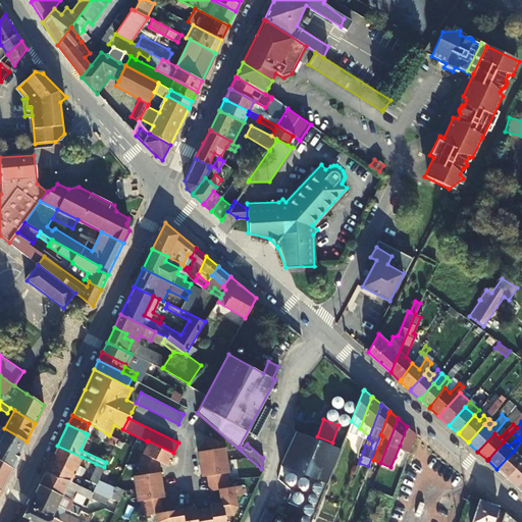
[(410,450),(415,434),(407,426),(400,446),(410,450)]
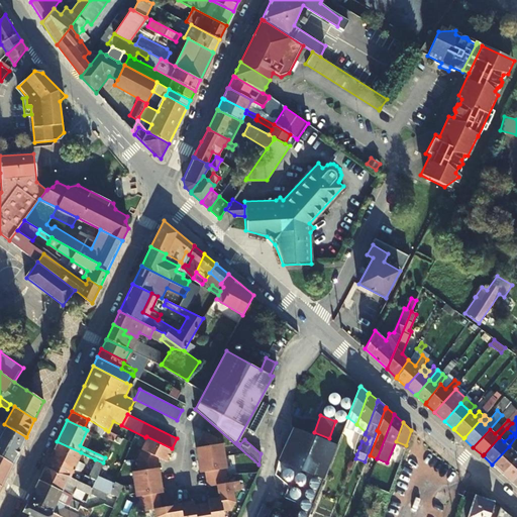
[(26,437),(4,424),(0,432),(0,454),(13,463),(26,437)]
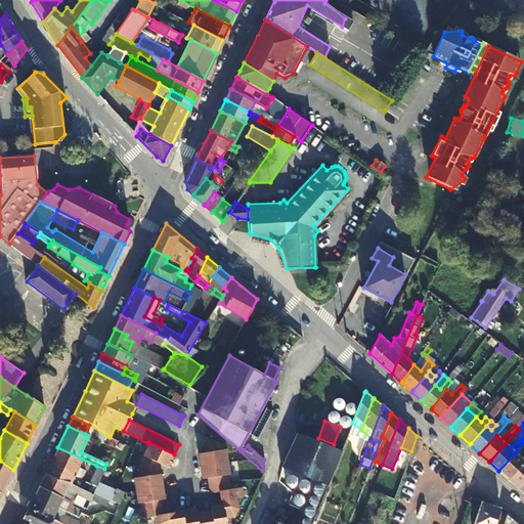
[(338,457),(341,450),(297,433),(280,466),(326,485),(336,464),(338,457)]
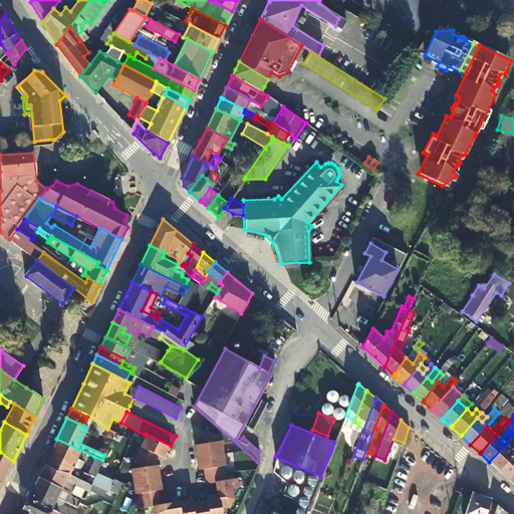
[(112,439),(115,432),(107,429),(104,427),(100,434),(112,439)]
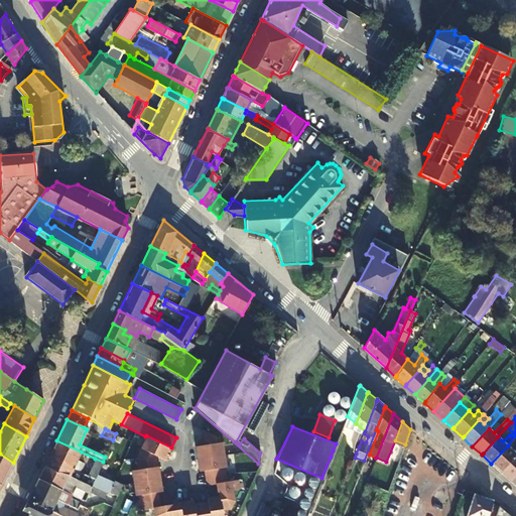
[(145,436),(135,458),(137,469),(131,470),(132,482),(134,494),(137,494),(138,501),(139,509),(152,507),(154,515),(155,515),(222,515),(222,510),(230,509),(234,501),(232,490),(239,489),(238,480),(226,482),(225,474),(224,467),(226,467),(224,455),(222,441),(217,442),(216,436),(203,429),(199,437),(204,439),(205,444),(195,445),(197,459),(199,471),(208,470),(209,477),(210,484),(215,483),(217,492),(218,492),(219,496),(207,497),(208,507),(201,508),(194,509),(191,499),(179,501),(171,503),(171,504),(156,506),(155,499),(153,499),(152,492),(162,491),(160,478),(158,466),(151,467),(151,460),(154,454),(165,460),(171,447),(146,435),(145,436)]
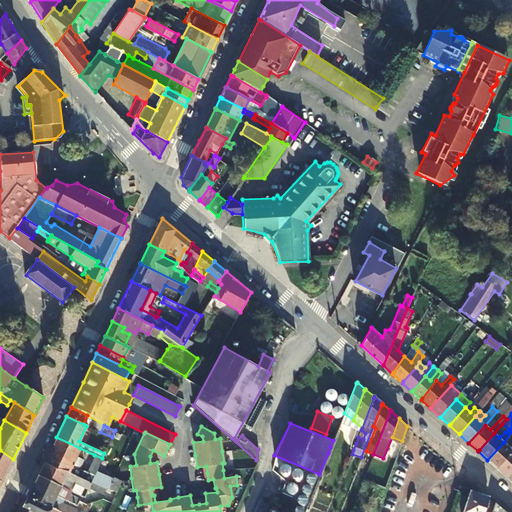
[(338,427),(333,439),(344,443),(346,438),(349,431),(338,427)]
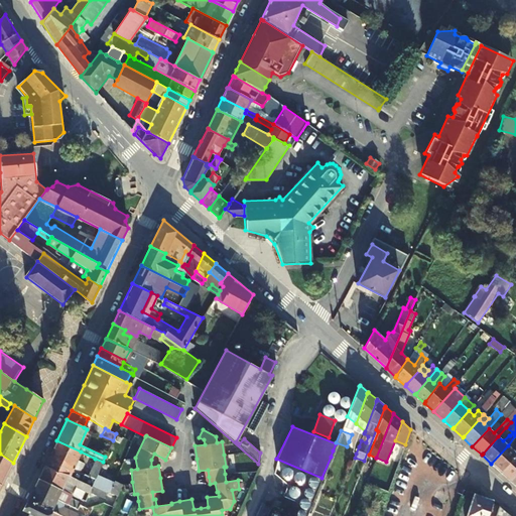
[(361,440),(364,433),(359,431),(354,443),(359,446),(361,440)]
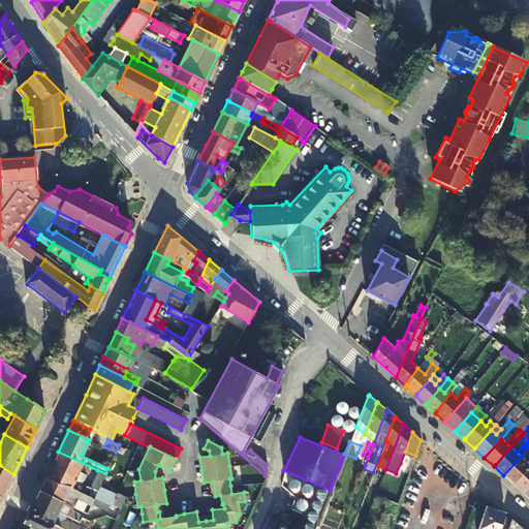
[(50,468),(74,479),(81,484),(86,474),(79,471),(83,463),(58,452),(50,468)]
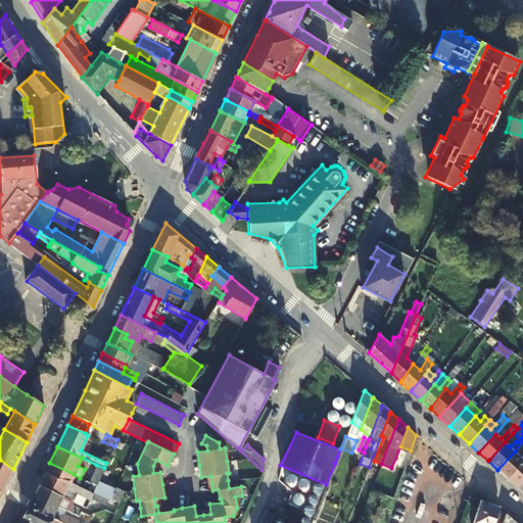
[(350,456),(361,460),(364,453),(359,449),(353,447),(351,453),(350,456)]
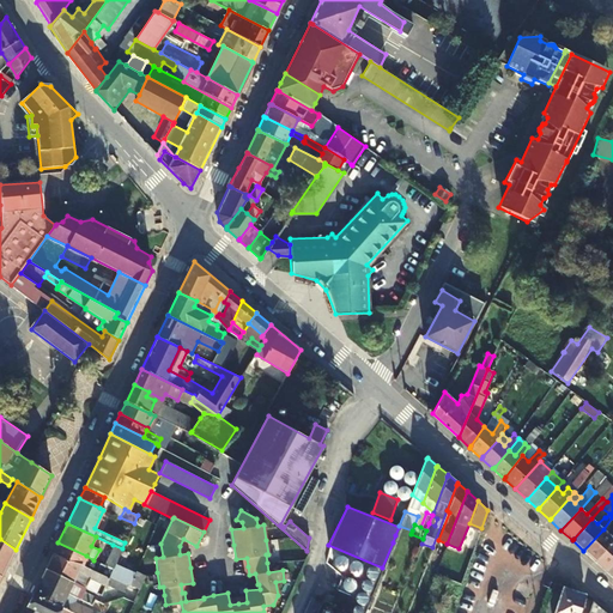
[(583,551),(595,562),(612,540),(612,538),(604,529),(583,551)]
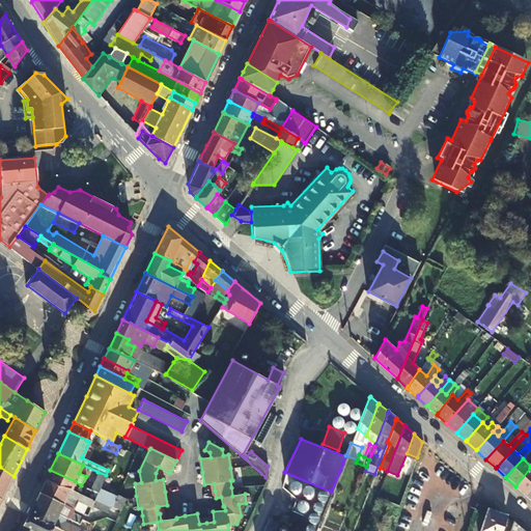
[(354,469),(342,464),(340,470),(352,474),(354,469)]
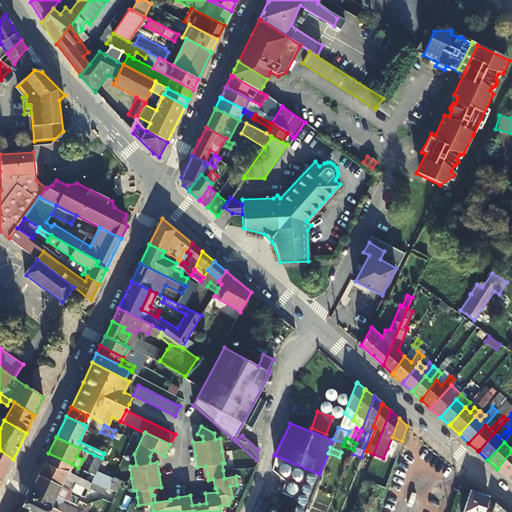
[(0,480),(2,481),(13,459),(0,450),(0,480)]
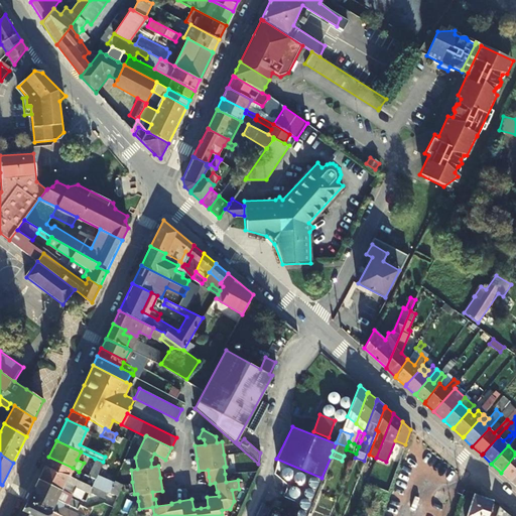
[(515,474),(515,455),(501,473),(510,481),(511,480),(515,474)]
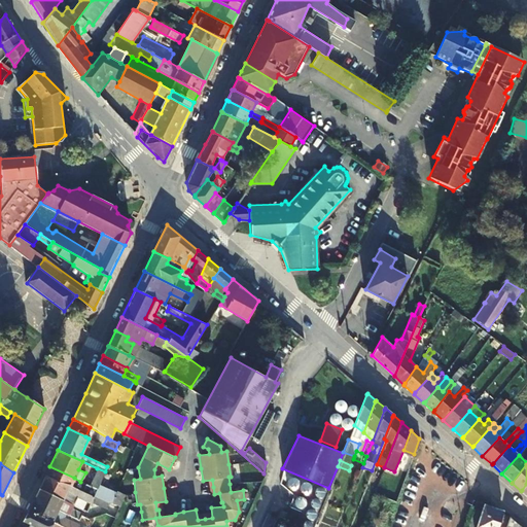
[(45,477),(70,487),(74,478),(49,466),(45,477)]
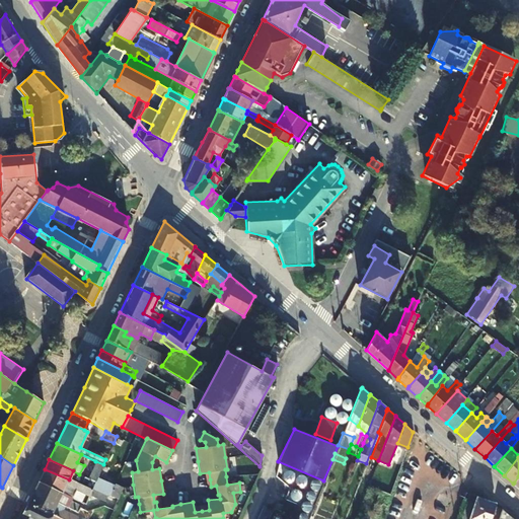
[(103,464),(95,461),(88,478),(95,482),(103,464)]
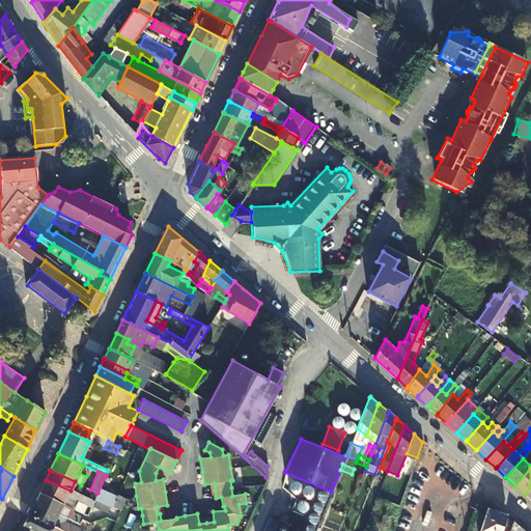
[(39,493),(64,504),(71,491),(46,480),(39,493)]
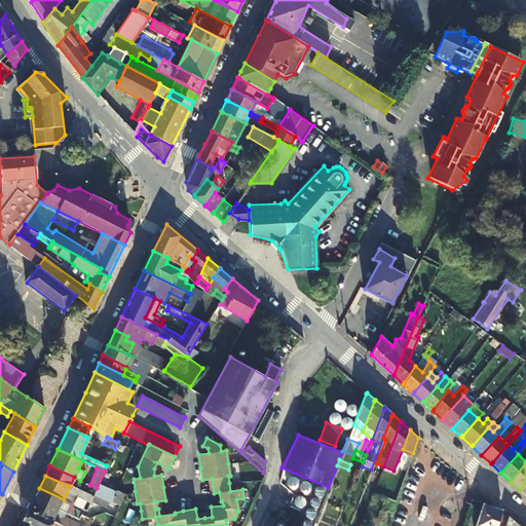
[(96,492),(94,496),(108,502),(111,501),(115,492),(99,484),(97,488),(96,492)]
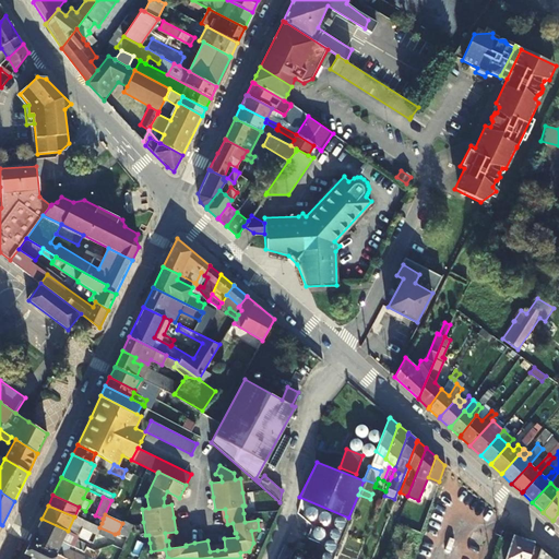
[(87,522),(99,527),(102,523),(90,518),(87,522)]
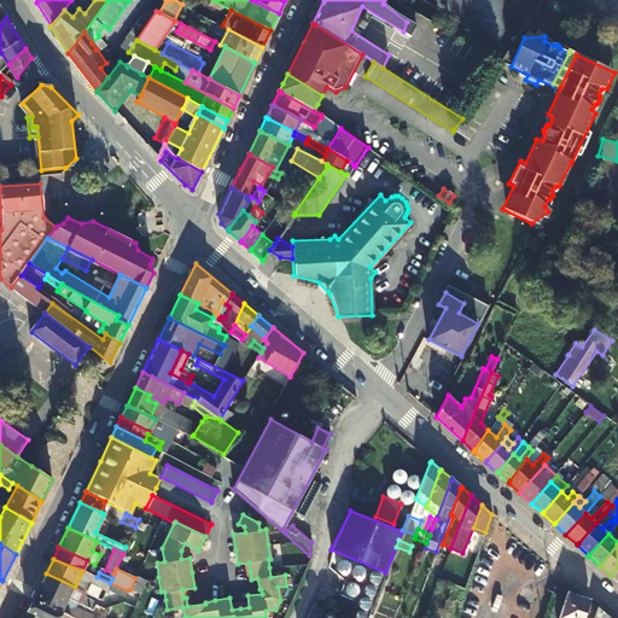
[(87,593),(75,587),(46,573),(40,584),(69,599),(88,608),(92,610),(95,604),(95,602),(85,598),(87,593)]
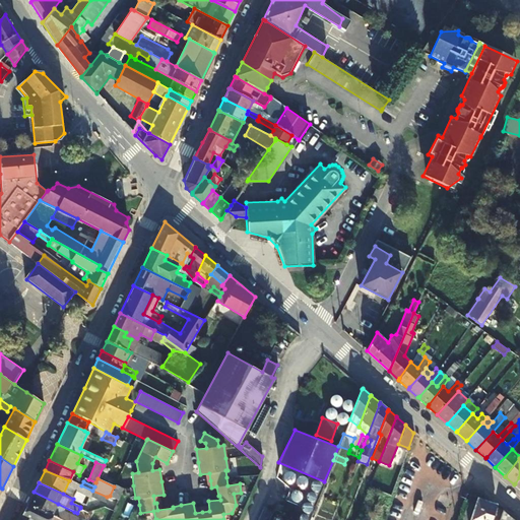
[(123,489),(115,485),(114,486),(110,496),(119,500),(123,489)]
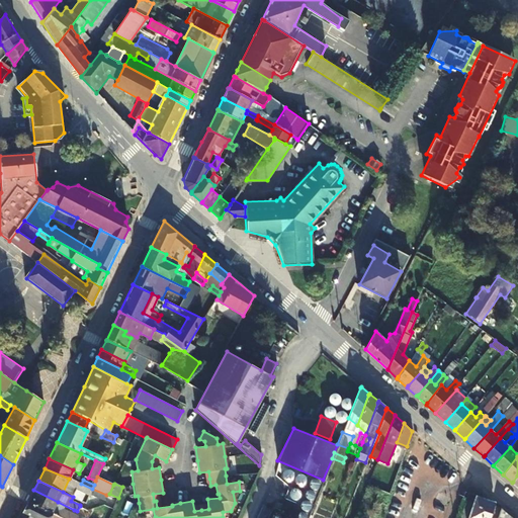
[(103,500),(106,495),(92,489),(90,494),(103,500)]
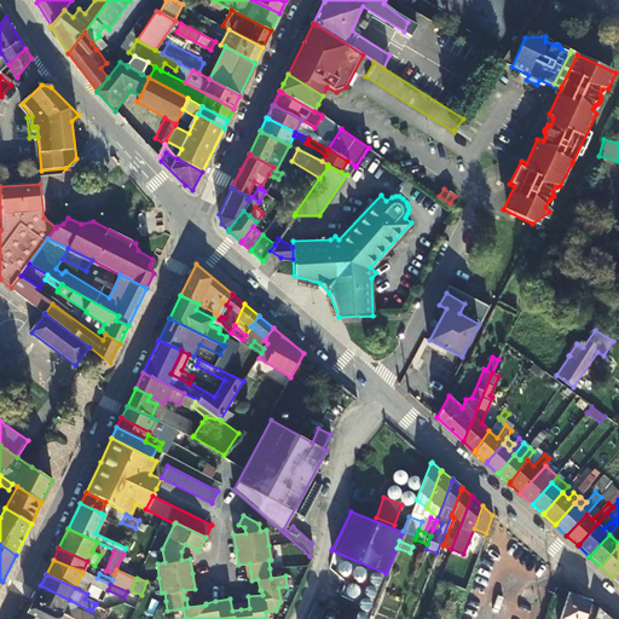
[(34,600),(61,612),(62,613),(69,600),(40,585),(34,600)]
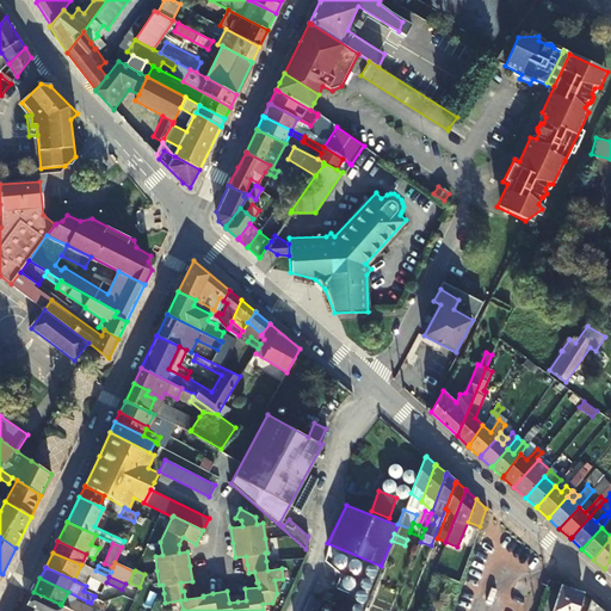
[(575,610),(581,597),(582,594),(582,592),(560,585),(551,610),(575,610)]
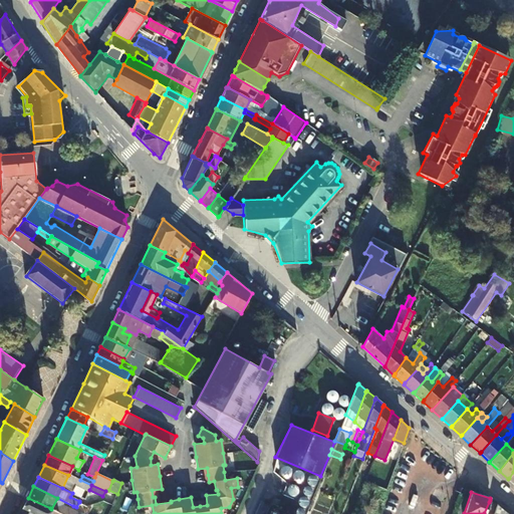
[(28,498),(22,509),(28,512),(27,513),(47,513),(50,508),(28,498)]
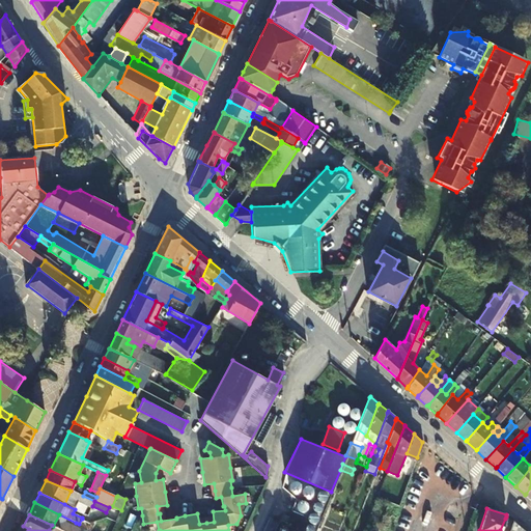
[(62,522),(72,527),(74,528),(76,523),(59,514),(53,526),(59,529),(62,522)]
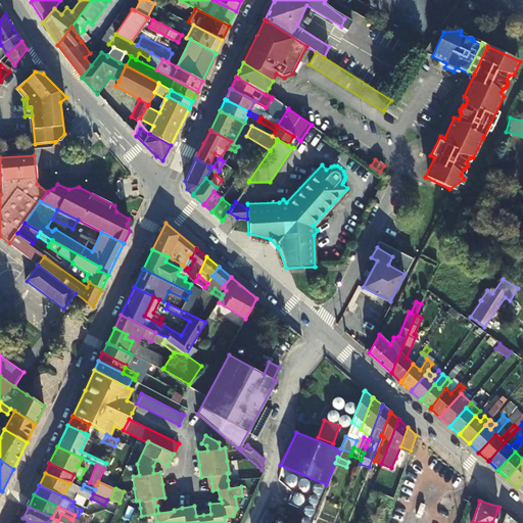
[(73,520),(70,519),(67,522),(88,522),(91,516),(81,511),(78,516),(75,515),(73,520)]
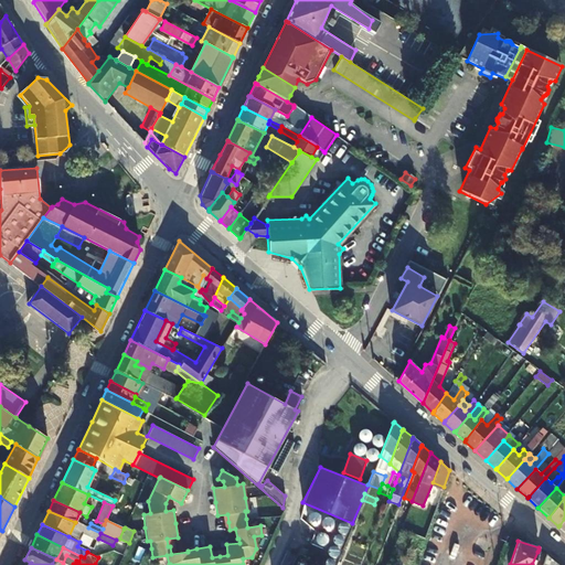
[(537,552),(532,564),(543,564),(546,554),(537,552)]
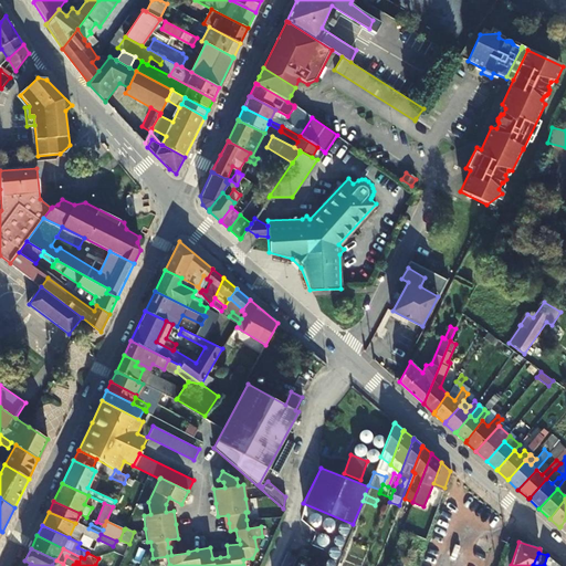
[(561,565),(547,555),(544,565),(561,565)]
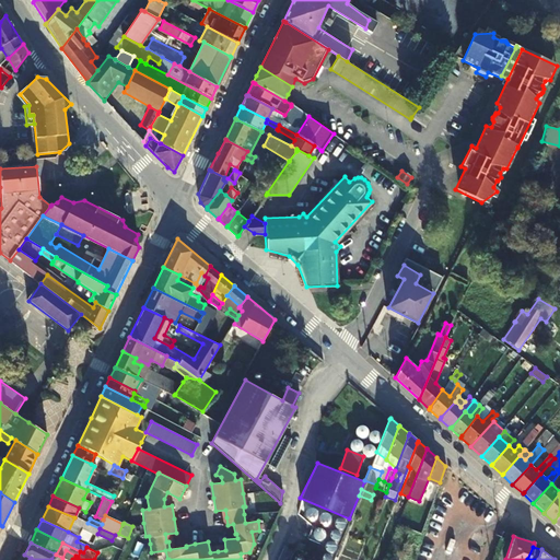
[(65,558),(68,559),(72,559),(76,556),(66,550),(62,558),(65,558)]
